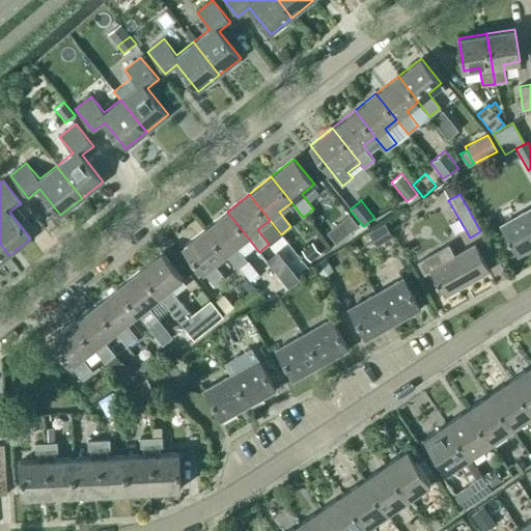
[(530,207),(501,225),(518,255),(530,247),(530,207)]
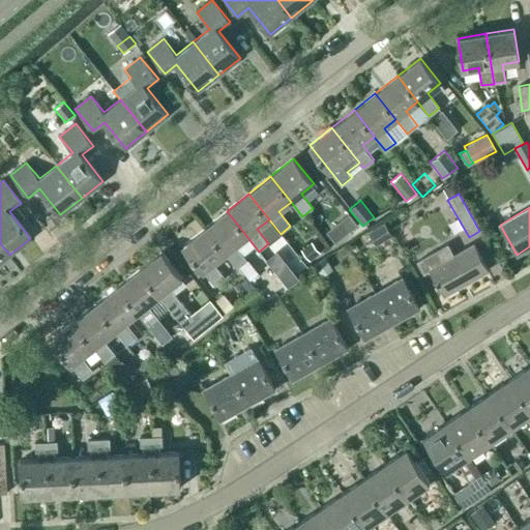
[(235,246),(247,237),(227,211),(205,229),(225,254),(237,268),(246,260),(235,246)]
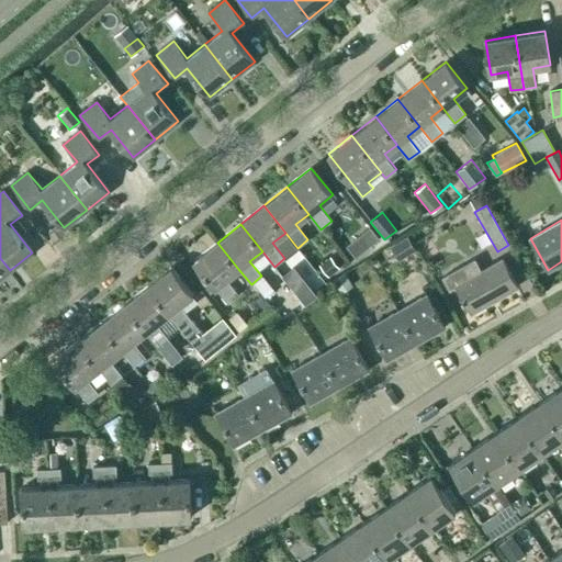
[(370,227),(361,234),(368,243),(370,246),(375,242),(379,238),(370,227)]
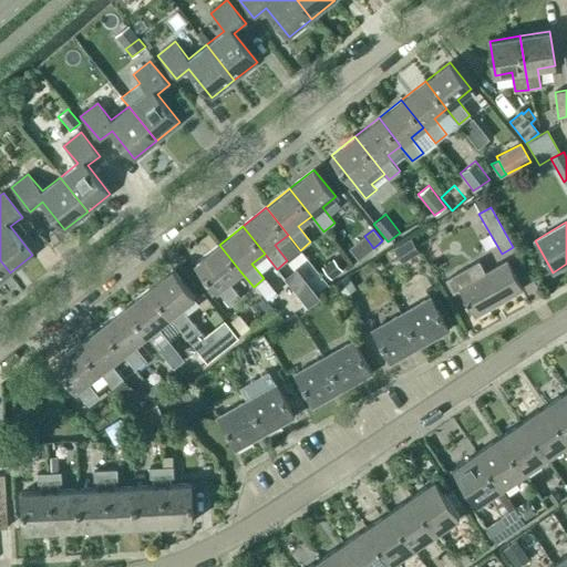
[(411,238),(393,248),(402,263),(420,251),(411,238)]
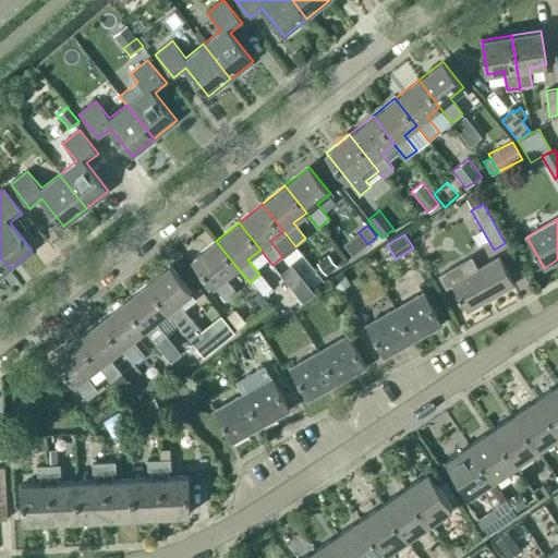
[(351,257),(366,245),(359,237),(344,249),(351,257)]
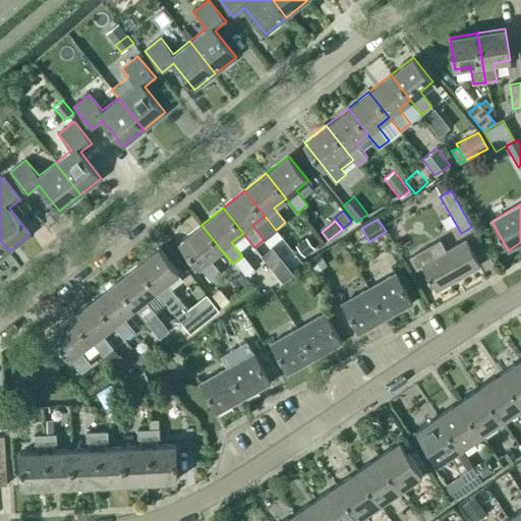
[(210,258),(221,249),(201,225),(180,241),(192,257),(199,267),(200,268),(211,281),(221,273),(210,258)]
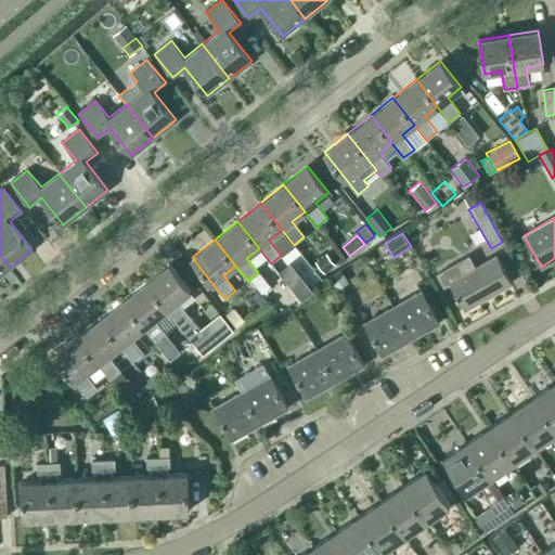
[(314,261),(323,273),(334,265),(325,253),(314,261)]
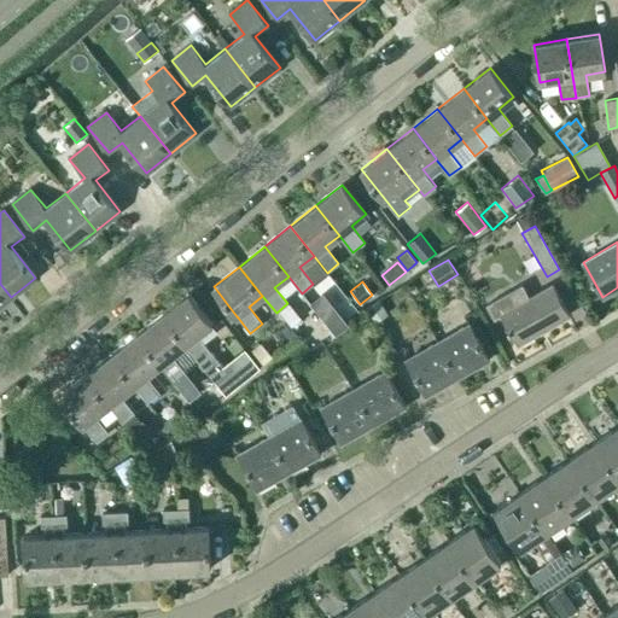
[(0,305),(11,297),(0,284),(0,305)]
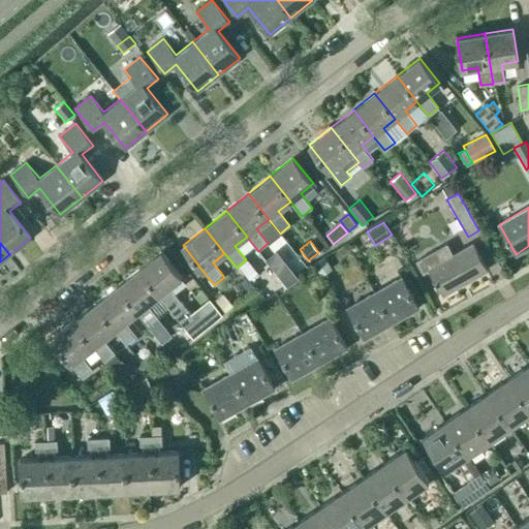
[(429,270),(443,294),(487,270),(472,244),(453,255),(446,244),(416,261),(423,273),(429,270)]
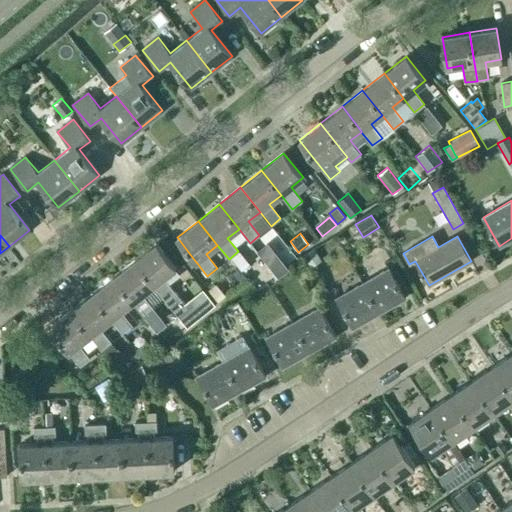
[(176,268),(156,243),(134,261),(153,286),(176,315),(186,307),(163,278),(176,268)]
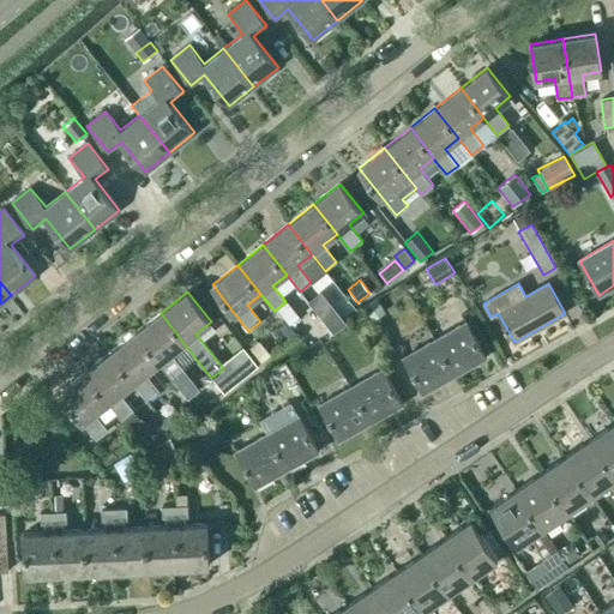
[(373,300),(363,306),(365,306),(372,320),(385,313),(377,299),(377,298),(373,300)]
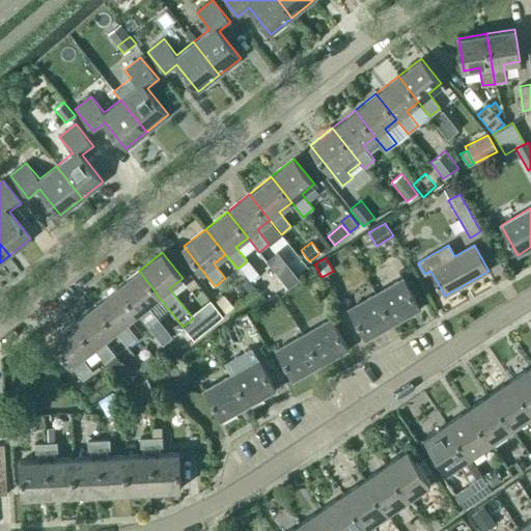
[(196,262),(190,268),(198,278),(204,273),(203,272),(196,262)]
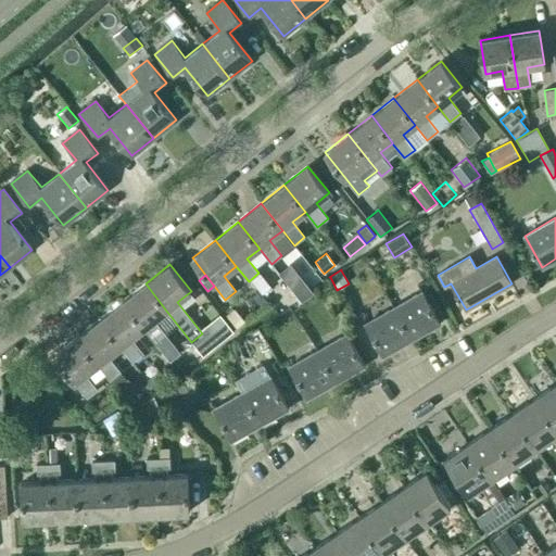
[(287,285),(297,298),(305,291),(295,278),(287,285)]
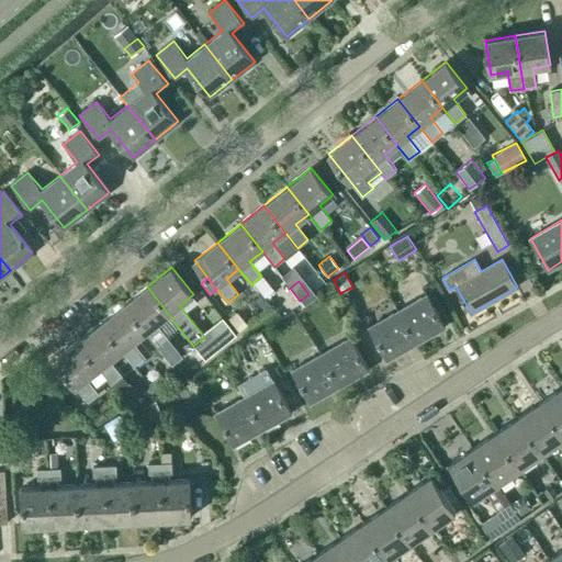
[(168,314),(147,287),(123,305),(145,333),(157,348),(168,339),(156,324),(168,314)]
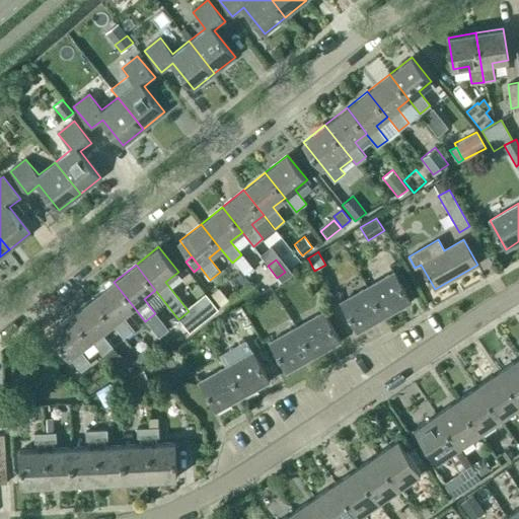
[(367,287),(384,317),(411,302),(394,273),(367,287)]
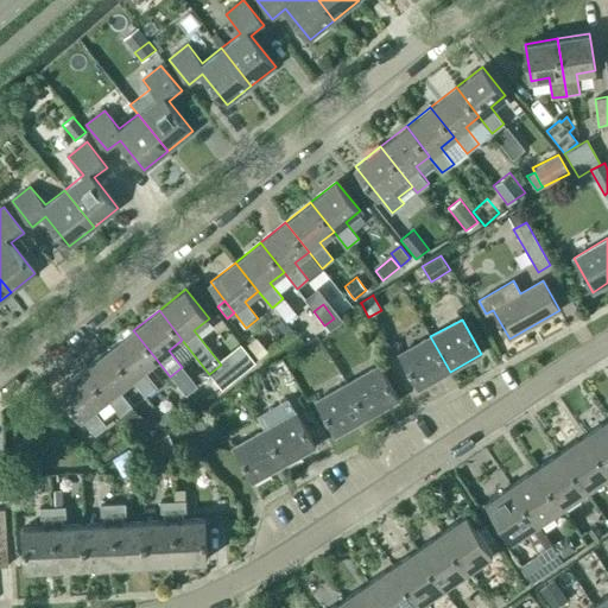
[(157,360),(133,330),(108,350),(132,379),(145,396),(157,387),(144,371),(157,360)]
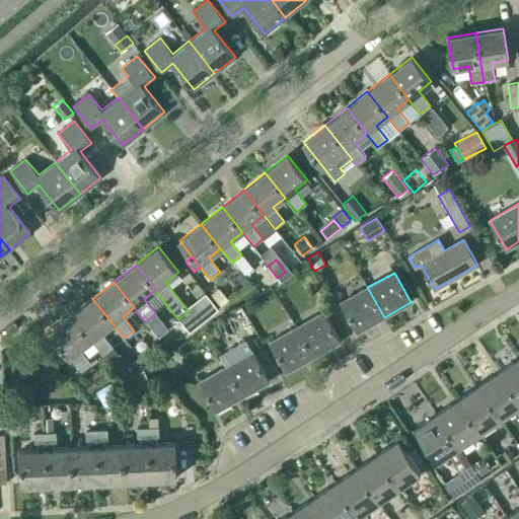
[(358,332),(384,317),(367,287),(341,302),(358,332)]
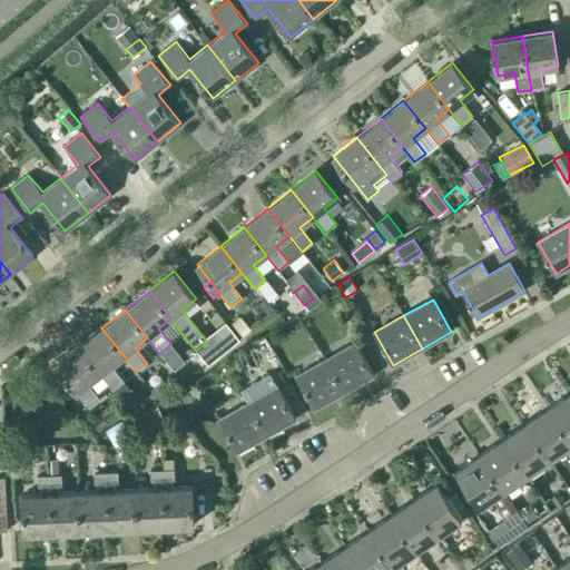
[(124,355),(101,328),(78,346),(100,374),(112,390),(123,381),(110,366),(124,355)]
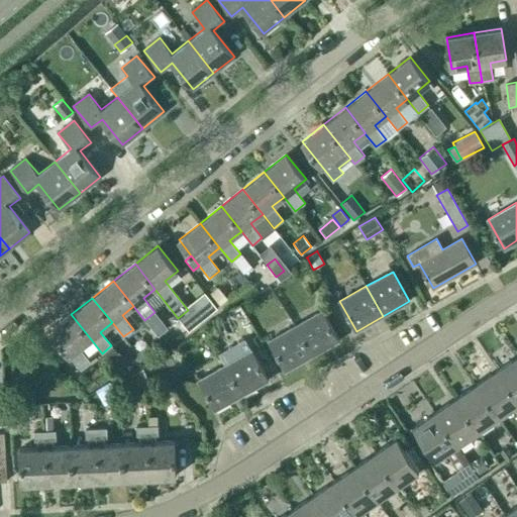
[(296,326),(312,355),(339,341),(322,311),(296,326)]
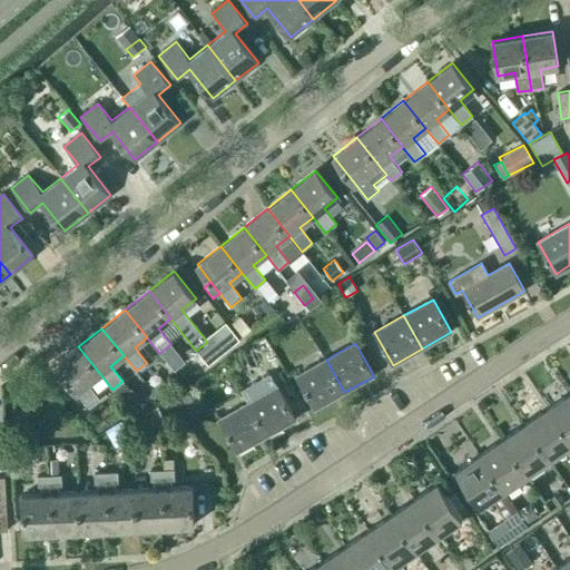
[(88,384),(100,374),(78,346),(55,365),(89,409),(100,400),(88,384)]
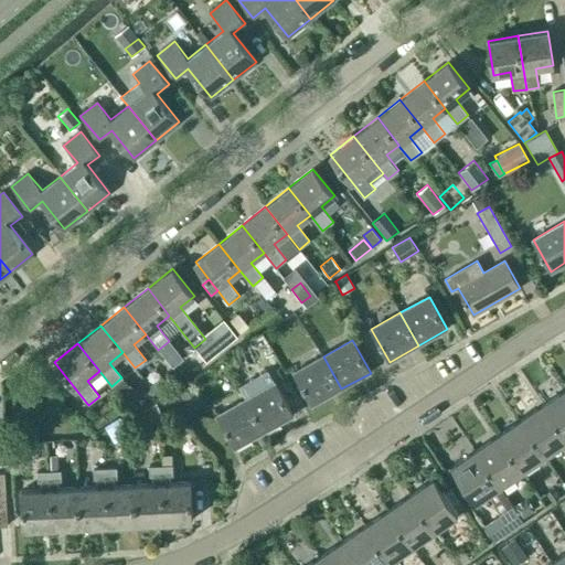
[(236,353),(228,358),(235,368),(243,362),(236,353)]
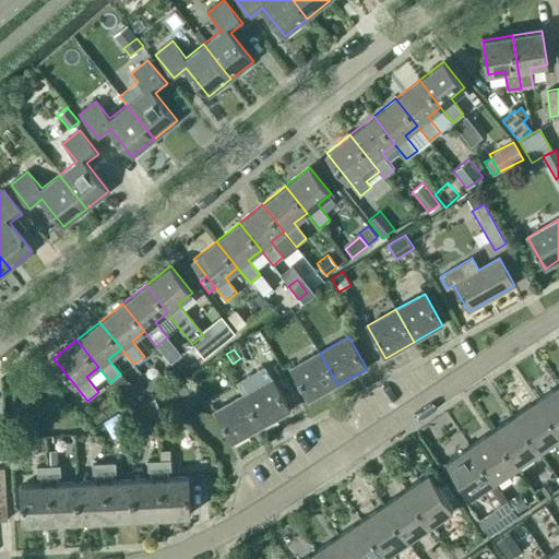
[(309,401),(337,384),(320,353),(292,368),(309,401)]
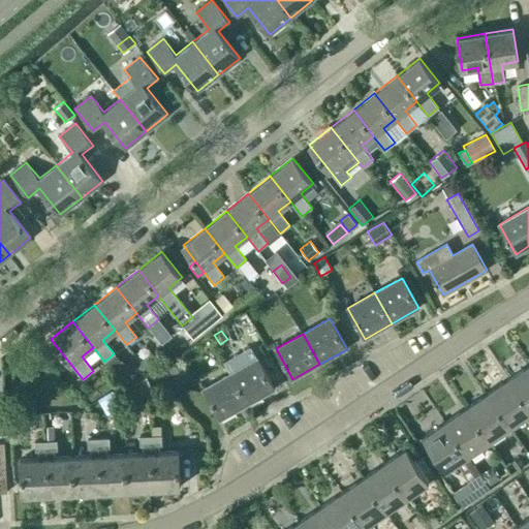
[(151,353),(141,362),(148,371),(158,364),(151,353)]
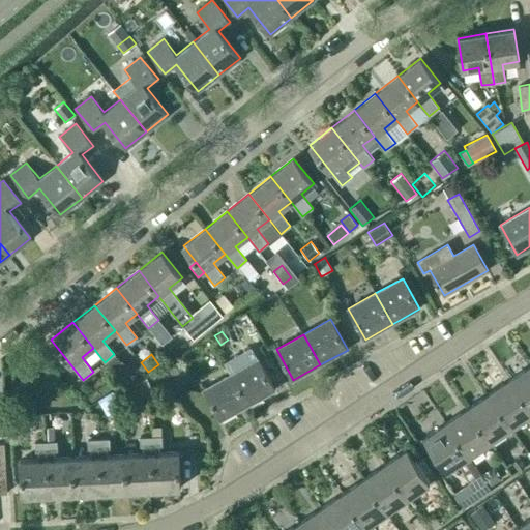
[(231,375),(247,405),(275,390),(258,359),(231,375)]
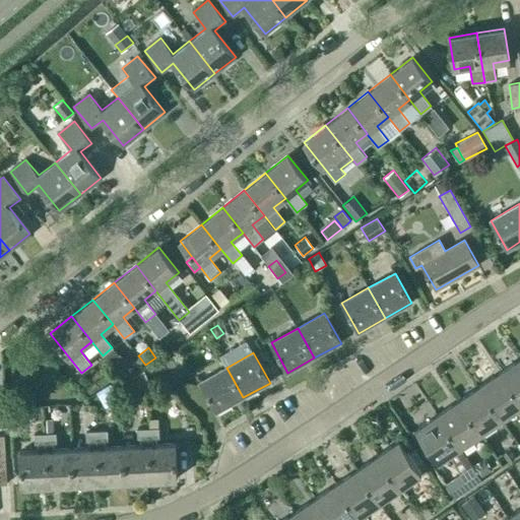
[(174,355),(164,362),(171,373),(180,367),(183,366),(183,365),(177,353),(174,355)]
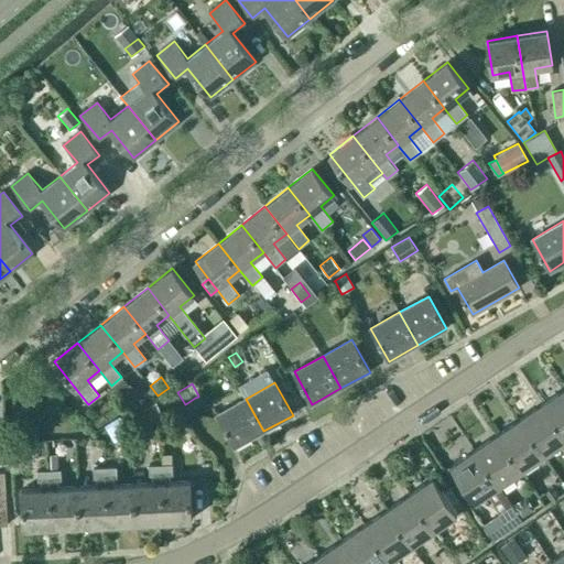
[(129,384),(119,393),(127,404),(138,396),(129,384)]
